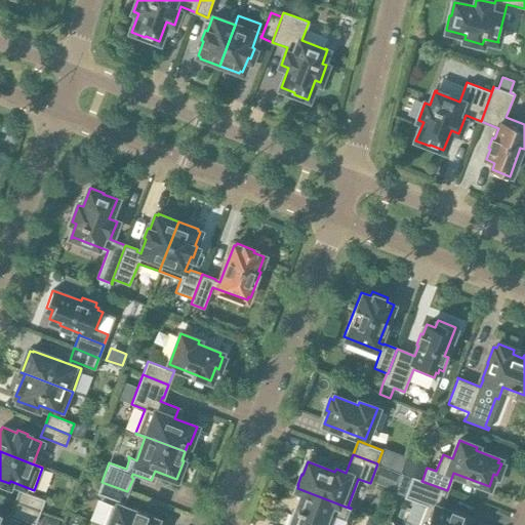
[(395,486),(400,473),(391,470),(386,483),(395,486)]
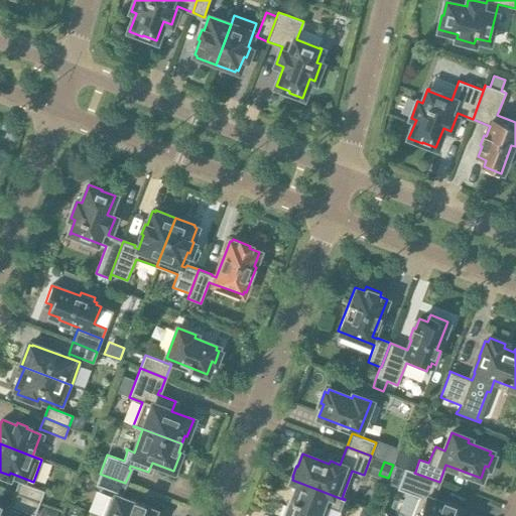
[(442,503),(432,499),(439,482),(414,473),(415,472),(405,468),(397,490),(419,498),(411,515),(462,515),(464,511),(453,507),(454,505),(443,501),(442,503)]
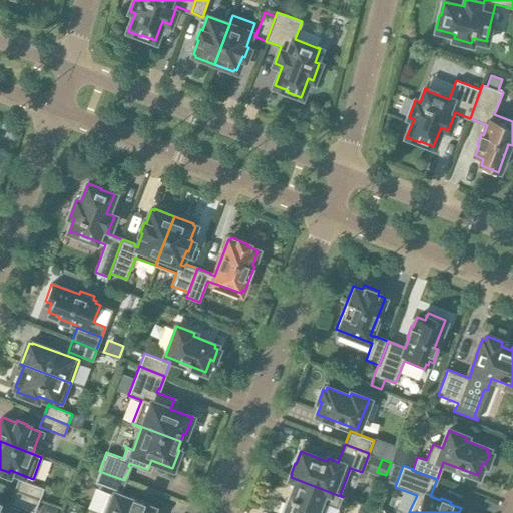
[(124,480),(99,471),(95,481),(119,491),(120,492),(124,480)]
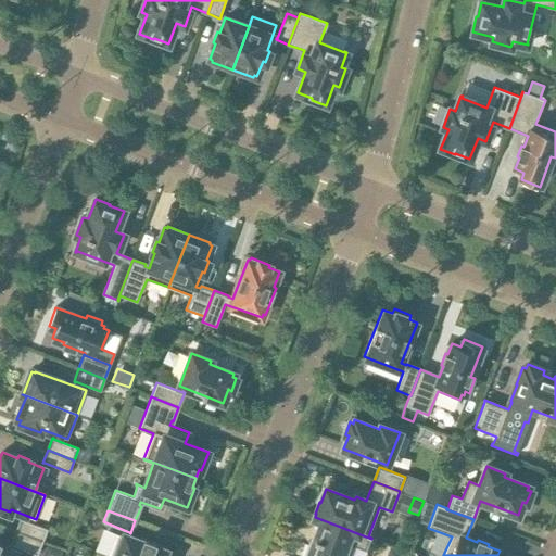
[(371,539),(315,517),(314,518),(321,521),(312,546),(310,545),(304,555),(341,555),(346,542),(365,550),(369,539),(371,540),(371,539)]
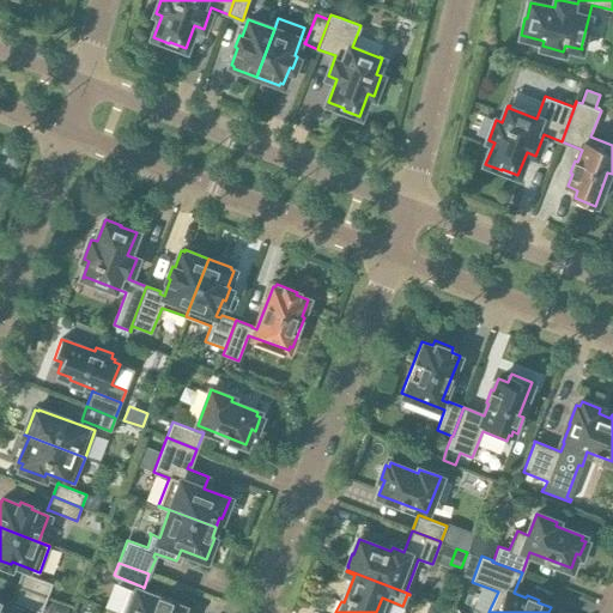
[(18,586),(48,596),(53,583),(25,572),(24,571),(18,586)]
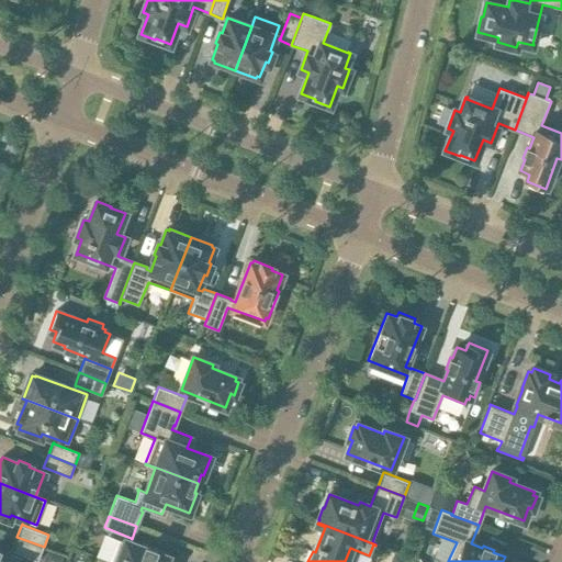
[(44,547),(17,537),(11,552),(12,552),(37,561),(44,547)]
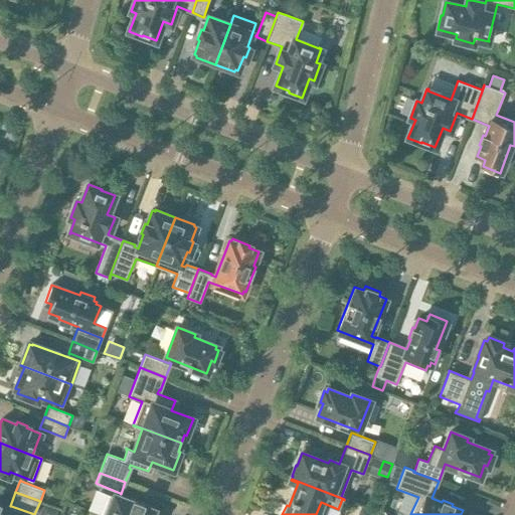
[(151,514),(153,510),(143,506),(144,503),(134,500),(133,502),(115,495),(115,497),(110,495),(102,514),(151,514)]
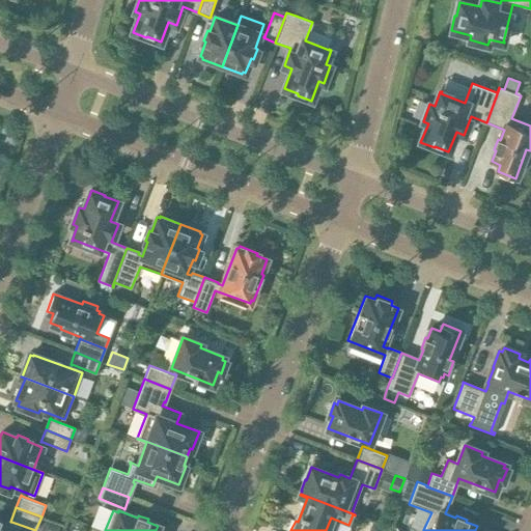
[(384,530),(386,527),(367,520),(362,530),(384,530)]
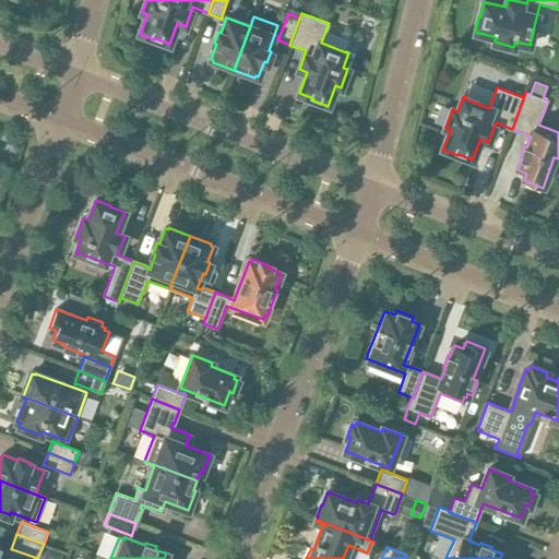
[(0,558),(18,558),(16,558),(18,556),(0,548),(0,558)]
